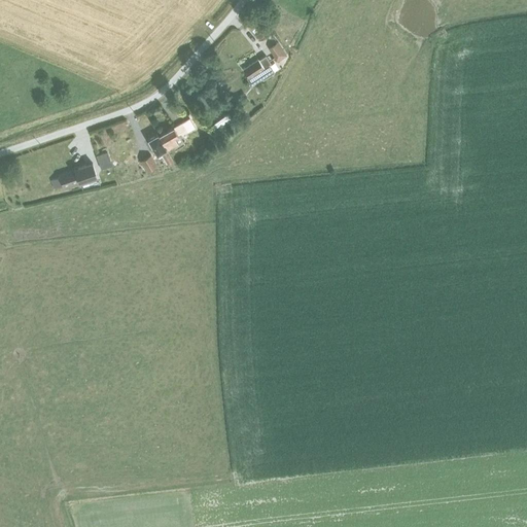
[(278,41),(269,47),(278,62),(287,56),(278,41)]
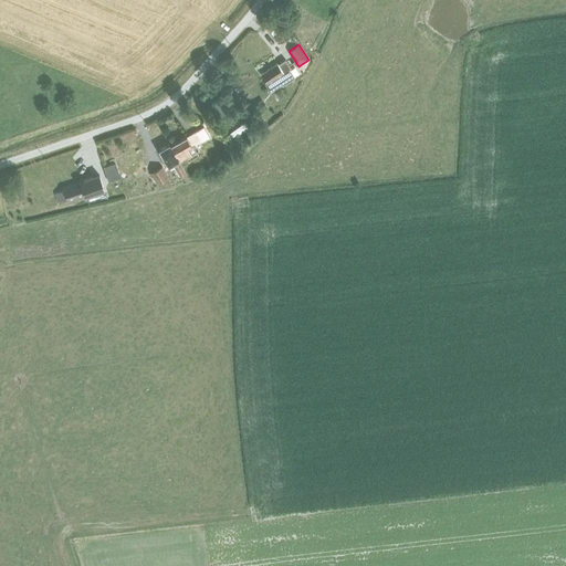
[(278,62),(261,73),(266,82),(265,83),(270,91),(281,83),(282,85),(294,77),(290,69),(291,67),(285,59),(279,63),(278,62)]
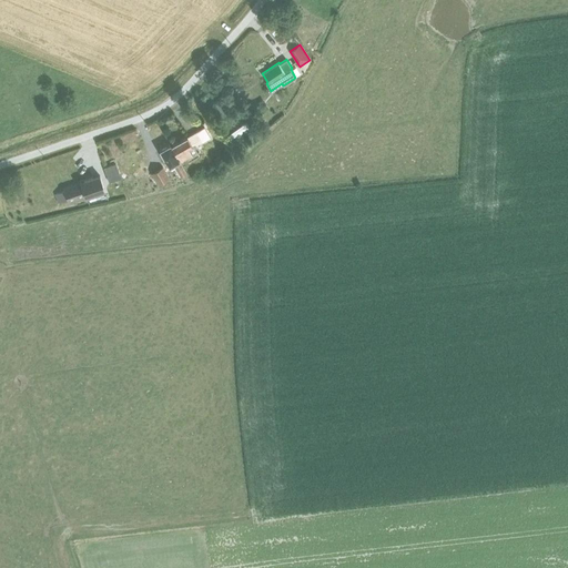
[(221,98),(214,102),(222,114),(229,110),(221,98)]
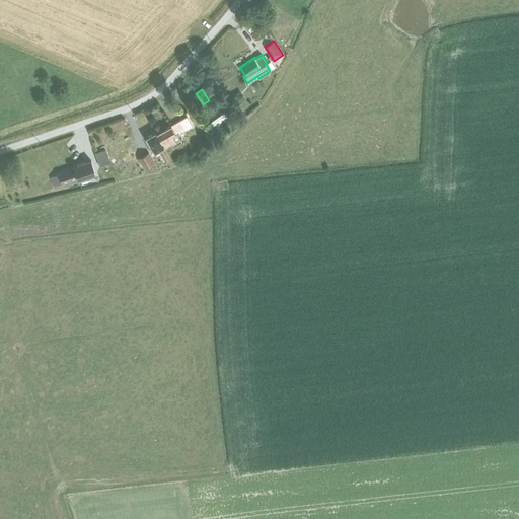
[(239,90),(231,96),(237,104),(245,99),(239,90)]
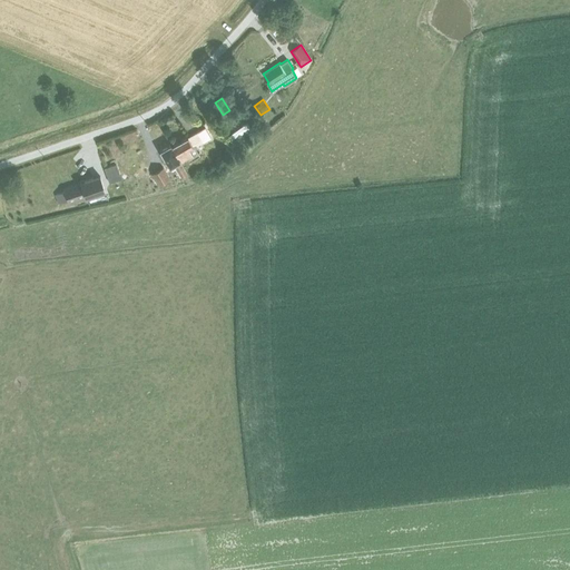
[(246,124),(231,135),(234,140),(249,129),(246,124)]
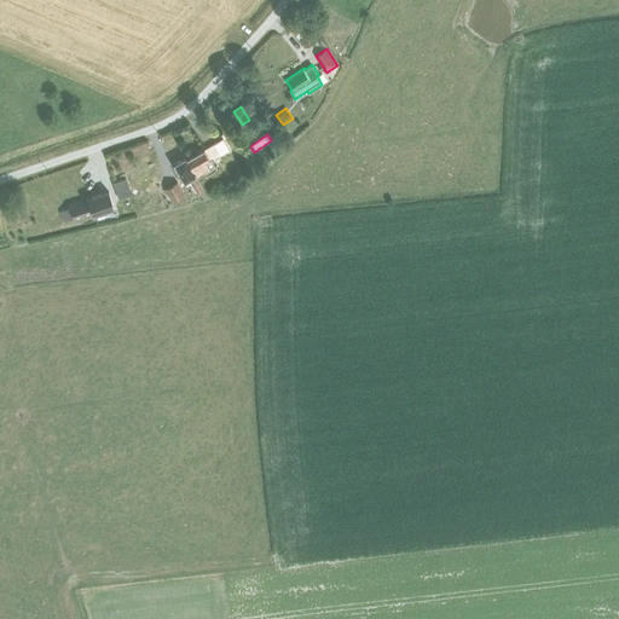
[(186,157),(196,175),(204,172),(206,174),(217,168),(215,165),(217,163),(214,157),(230,149),(223,137),(186,157)]
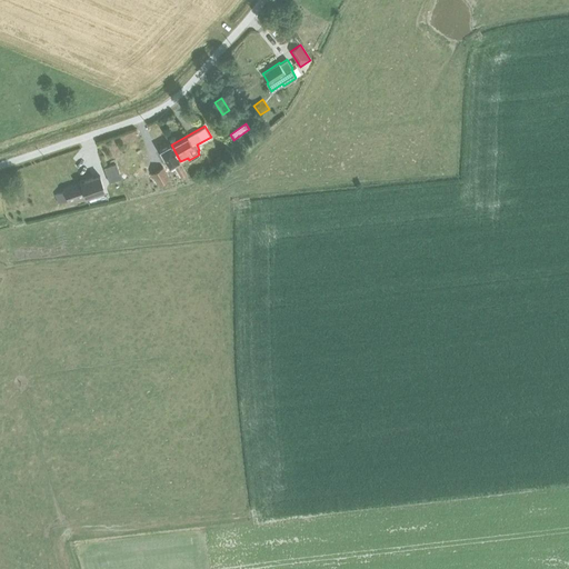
[(116,162),(105,167),(109,180),(121,177),(118,170),(116,162)]
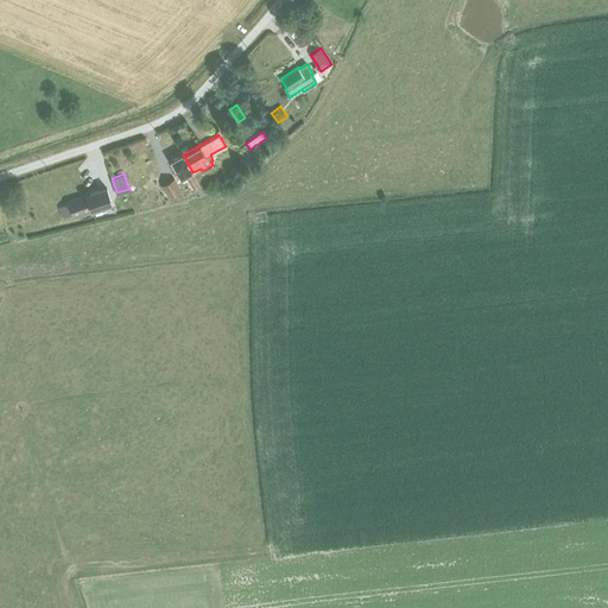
[(165,181),(172,196),(185,189),(177,175),(165,181)]
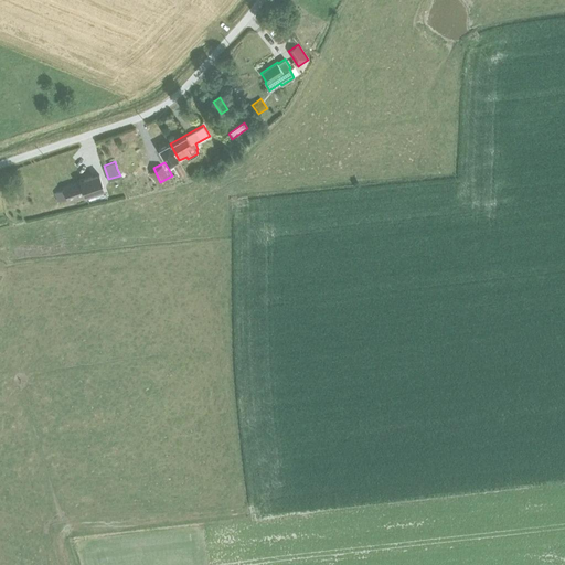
[(64,189),(55,192),(59,201),(66,199),(67,201),(84,195),(85,195),(97,191),(98,193),(105,190),(99,173),(80,181),(80,182),(63,188),(64,189)]
